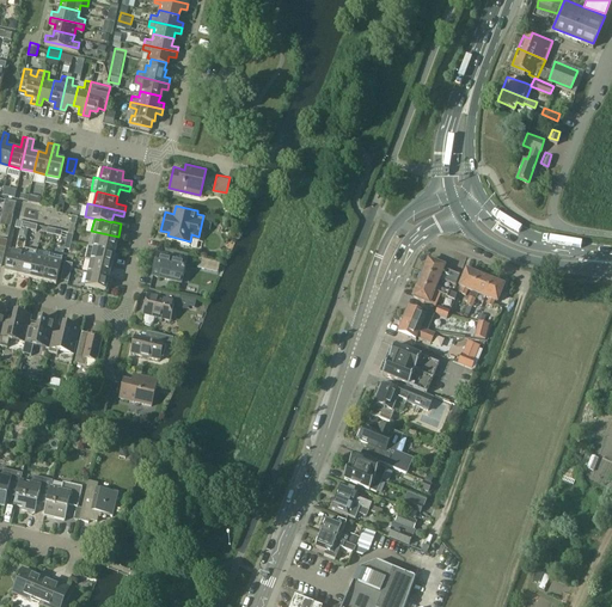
[(118,237),(91,231),(89,243),(115,249),(118,237)]
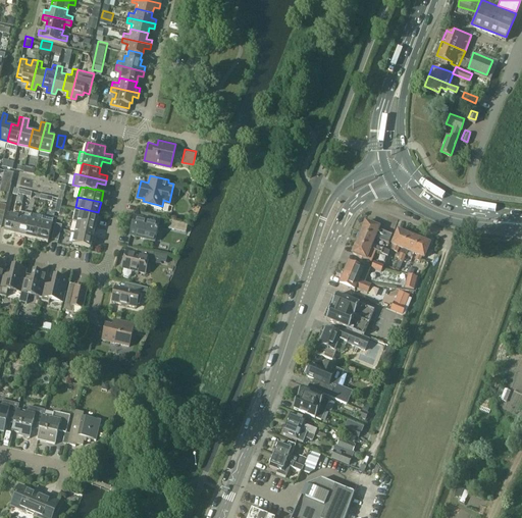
[(98,212),(75,207),(73,218),(77,219),(96,223),(98,212)]
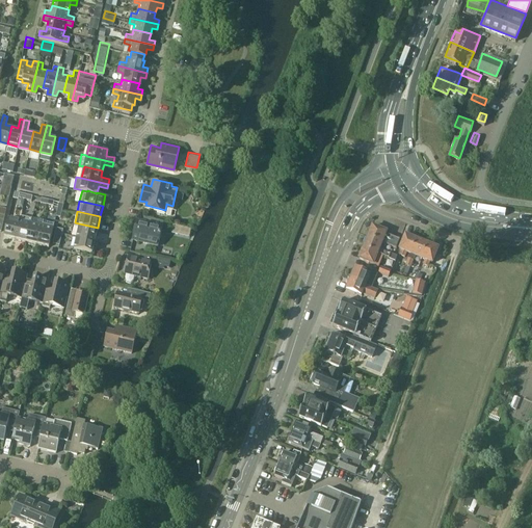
[(21,212),(20,217),(16,236),(26,239),(30,220),(32,215),(21,212)]
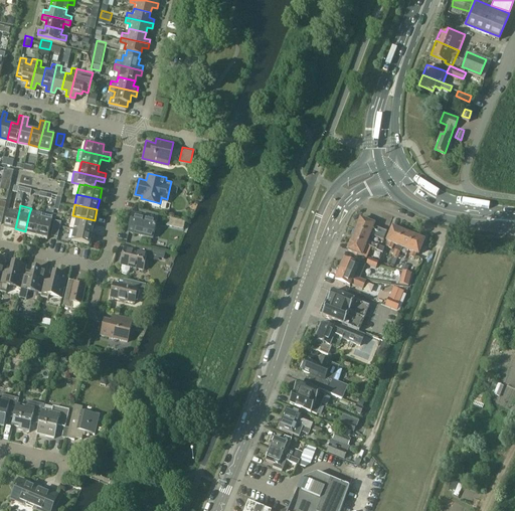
[(153,234),(158,211),(140,207),(138,213),(132,211),(128,229),(153,234)]
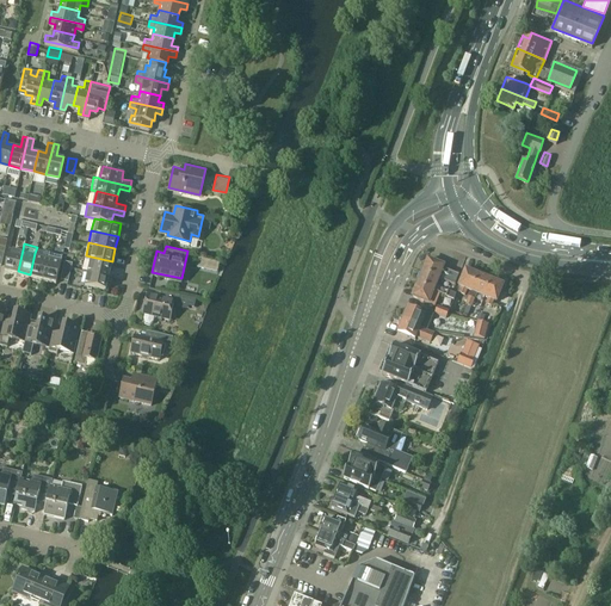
[(10,247),(5,267),(18,271),(23,249),(10,247)]
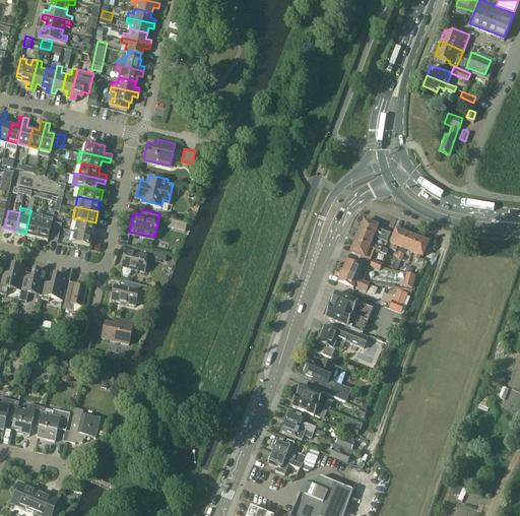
[(37,236),(41,217),(29,215),(25,234),(37,236)]
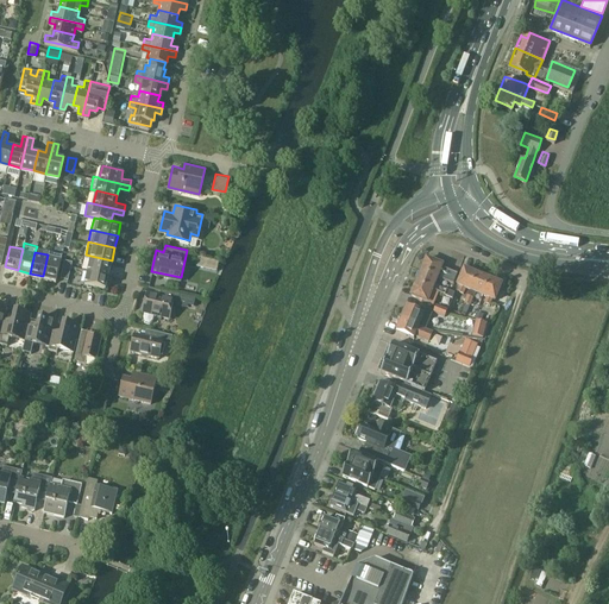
[(56,280),(57,275),(61,258),(48,255),(43,276),(56,280)]
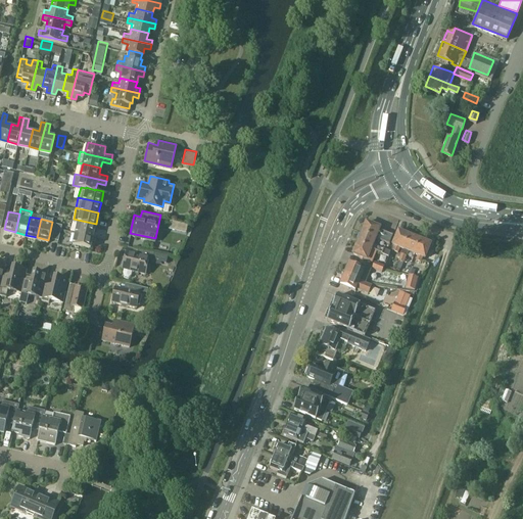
[(376,235),(375,236),(389,241),(393,232),(384,228),(385,225),(380,223),(379,225),(366,219),(362,230),(376,235)]
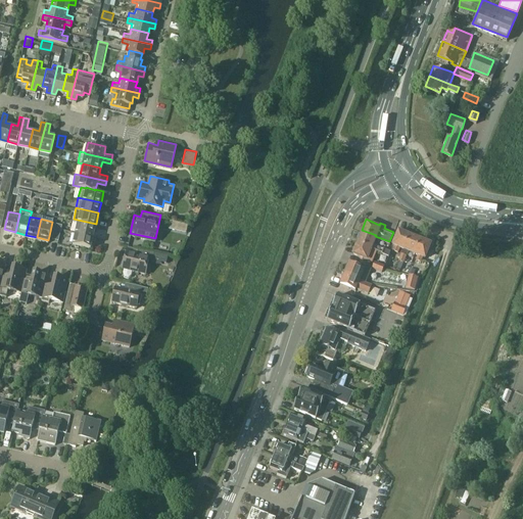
[(76,230),(93,235),(96,224),(78,220),(76,230)]
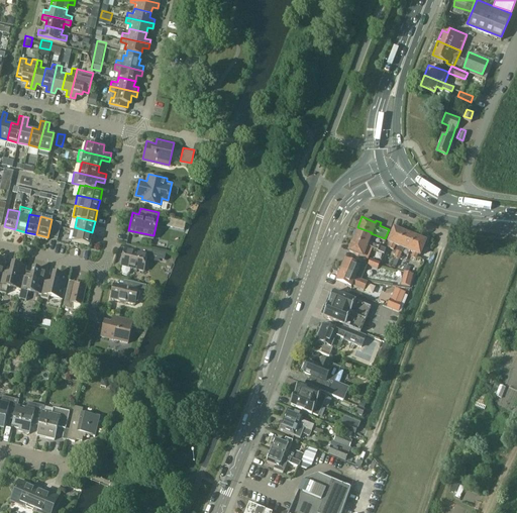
[(52,234),(58,235),(60,224),(54,223),(52,234)]
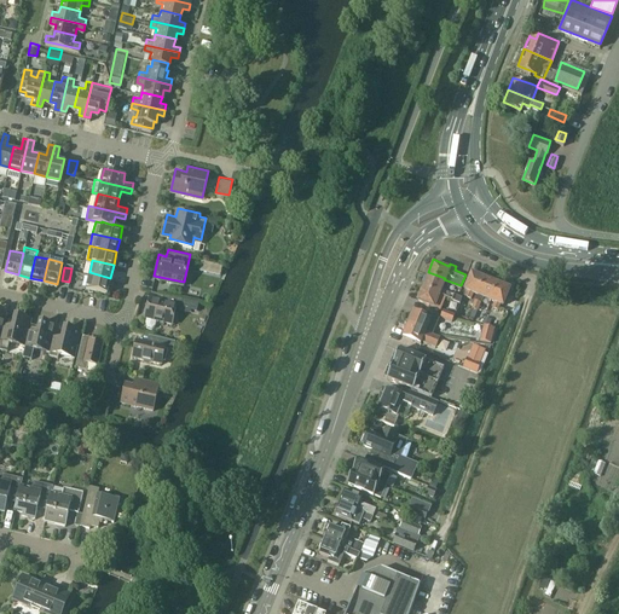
[(475,290),(476,290),(478,291),(485,274),(472,270),(466,287),(467,287),(464,293),(470,295),(473,289),(475,290)]
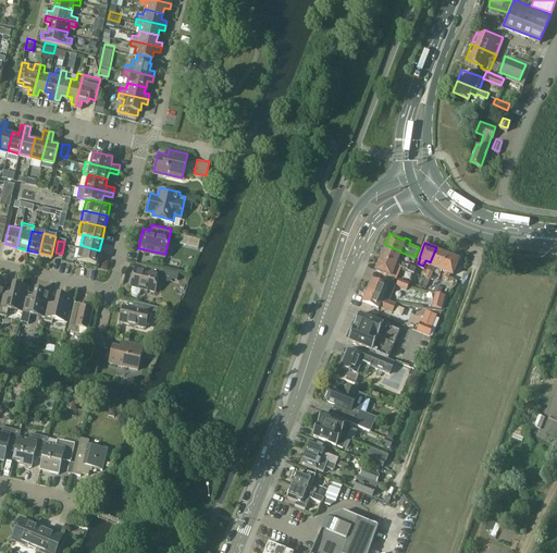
[(77,257),(97,261),(99,250),(81,245),(77,257)]
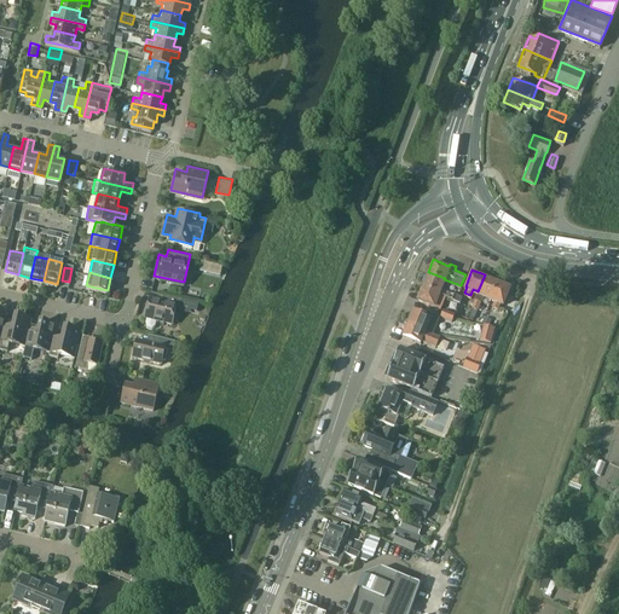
[(439,291),(445,294),(458,300),(461,294),(441,287),(444,279),(445,278),(428,272),(423,284),(439,291)]
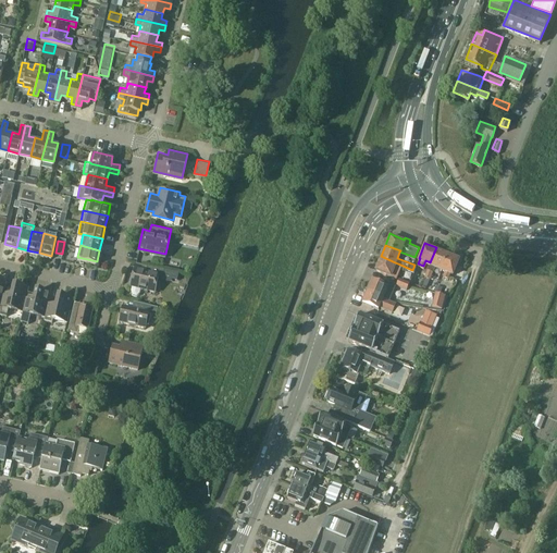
[(436,247),(430,262),(429,261),(424,274),(430,277),(434,263),(441,267),(447,252),(436,247)]
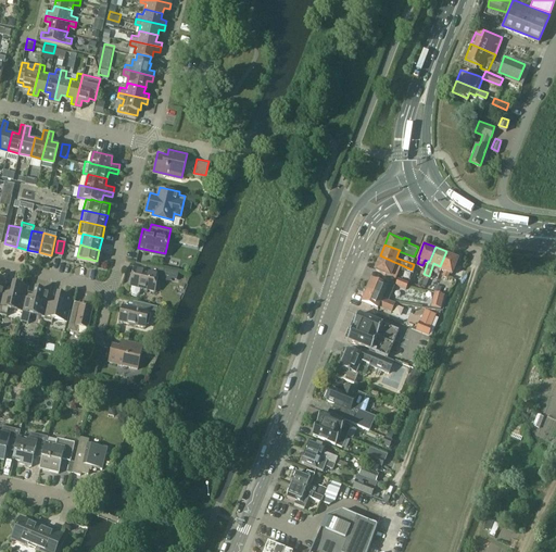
[(452,271),(457,256),(446,251),(440,266),(444,267),(442,273),(447,275),(450,270),(452,271)]
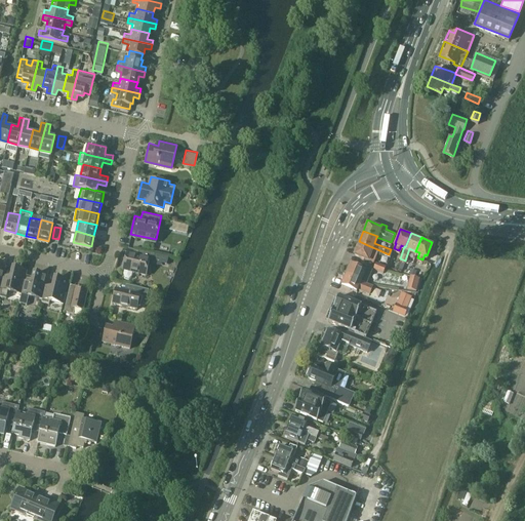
[(373,259),(377,249),(372,247),(359,241),(354,252),(373,259)]
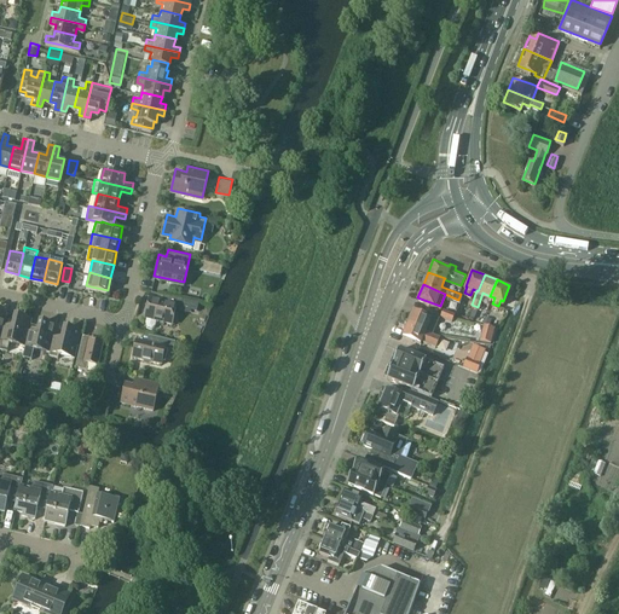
[(149,296),(145,314),(146,316),(145,319),(146,324),(152,325),(155,322),(156,318),(172,322),(177,303),(180,305),(183,296),(167,293),(166,300),(149,296)]
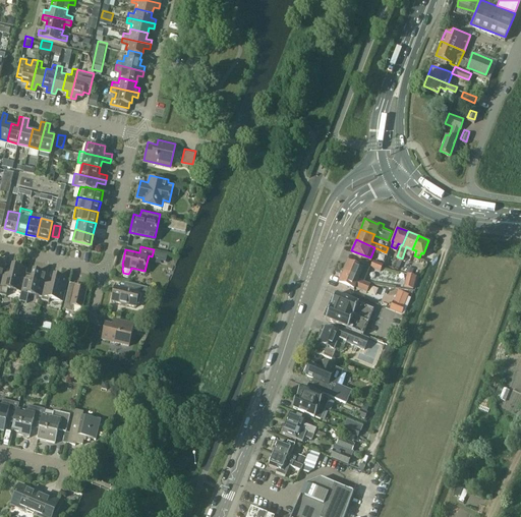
[(383,263),(372,259),(370,264),(381,268),(383,263)]
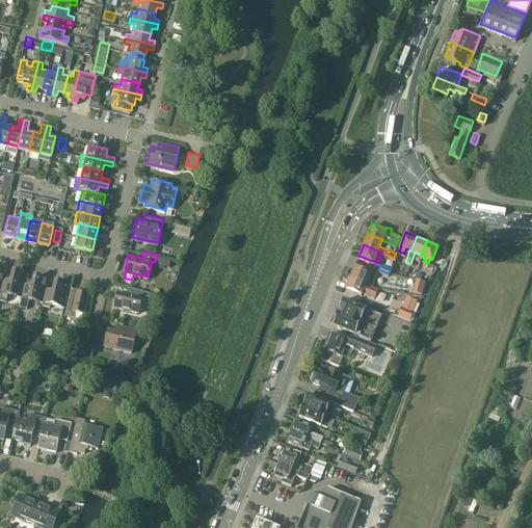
[(350,275),(371,284),(377,270),(364,265),(363,267),(355,265),(350,275)]
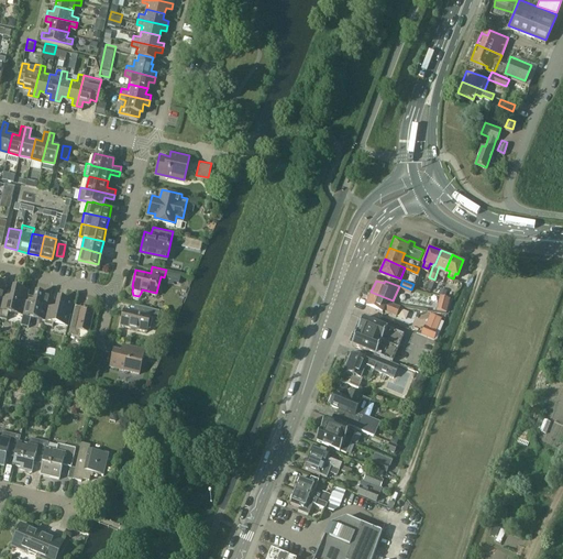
[(25,298),(26,298),(29,288),(13,284),(11,295),(3,293),(0,306),(0,307),(0,308),(0,315),(7,317),(9,309),(22,313),(25,298)]
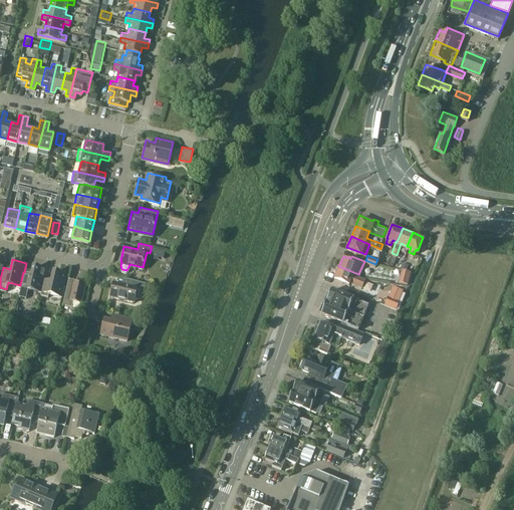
[(44,277),(47,267),(33,264),(30,274),(24,272),(23,272),(20,285),(21,285),(19,294),(26,296),(28,287),(41,290),(44,277)]
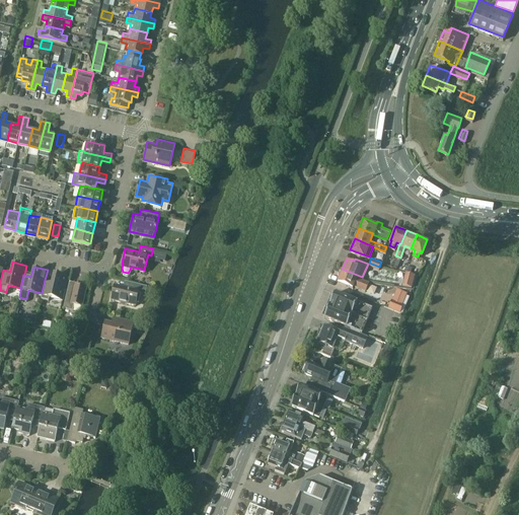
[(362,277),(342,269),(338,279),(353,285),(353,284),(365,288),(369,280),(362,277)]
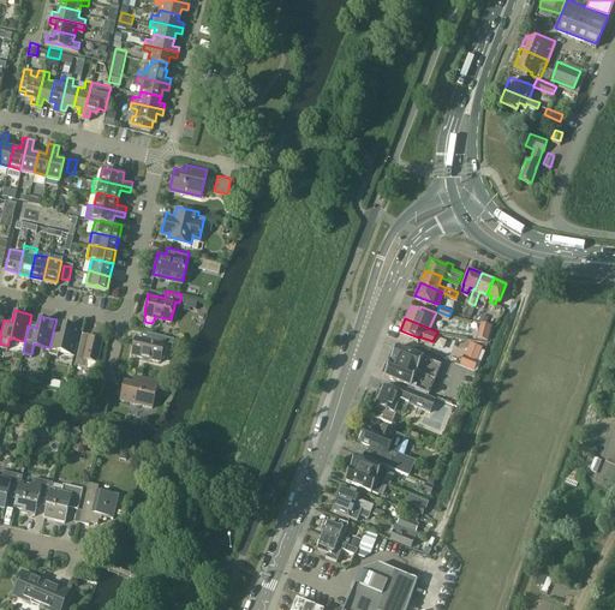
[(481,321),(477,335),(488,338),(491,323),(481,321)]
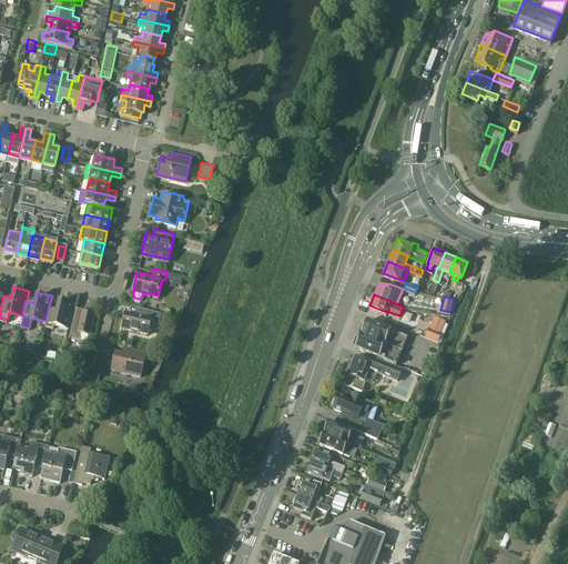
[(49,306),(46,321),(46,324),(53,325),(54,322),(69,325),(74,301),(59,298),(57,309),(49,306)]
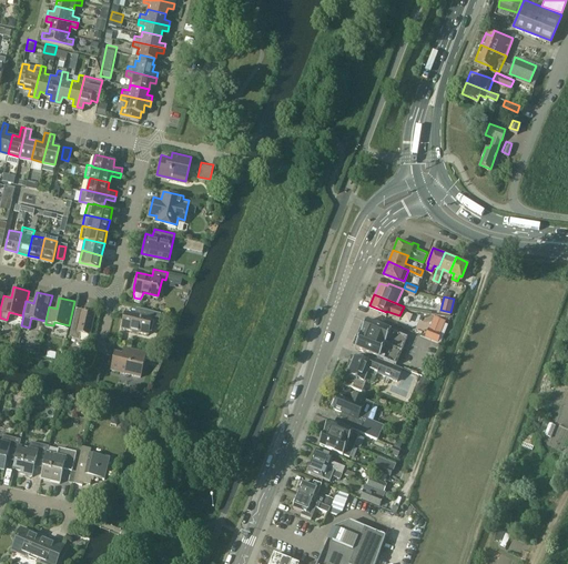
[(159,319),(161,311),(141,305),(139,313),(125,310),(122,325),(148,332),(152,316),(159,319)]
